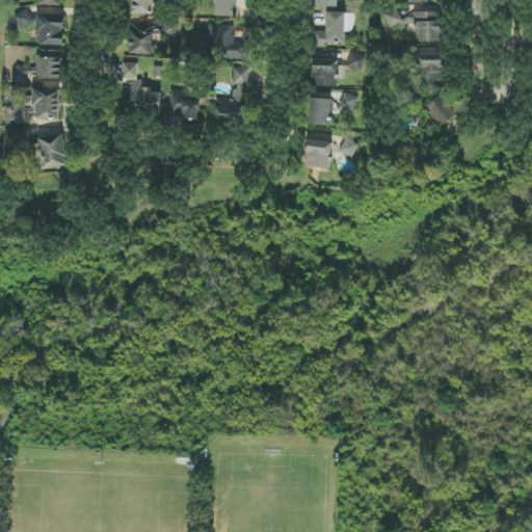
[(131,0),(131,15),(153,15),(153,0),(131,0)]
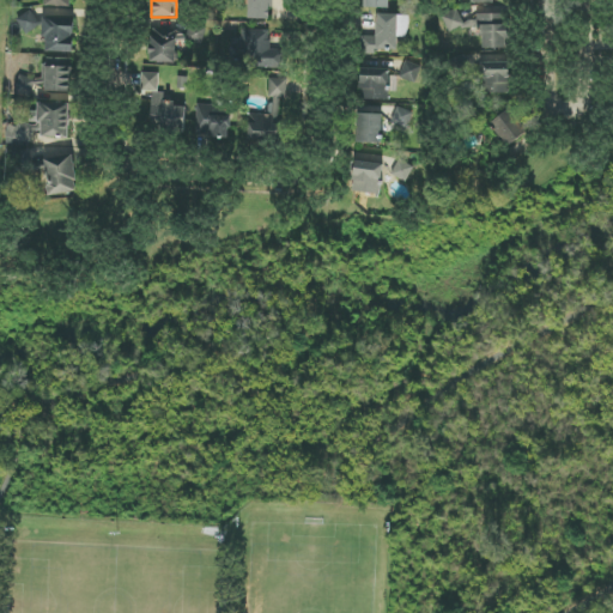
[(248,0),(249,19),(269,20),(269,0),(248,0)]
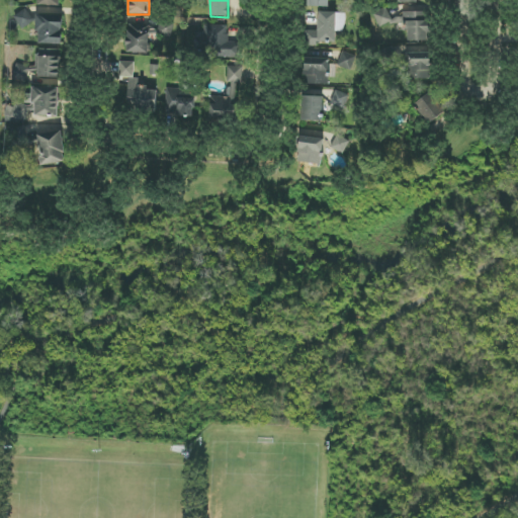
[(14,16),(22,29),(34,22),(27,9),(14,16)]
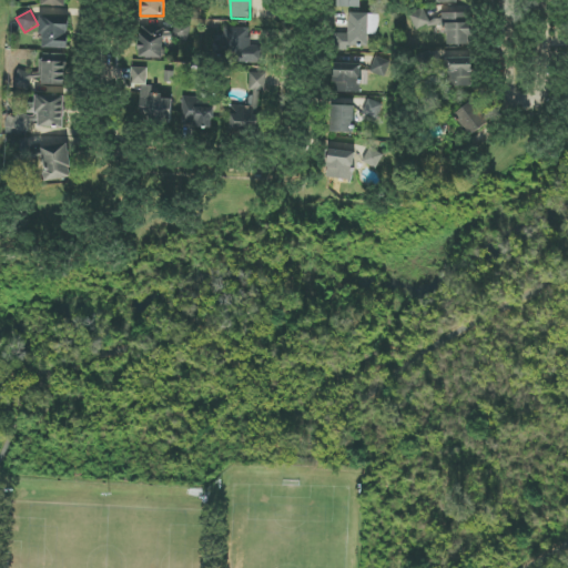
[(447,46),(472,44),(470,12),(442,13),(442,20),(427,20),(427,11),(412,12),(412,27),(447,26),(447,46)]
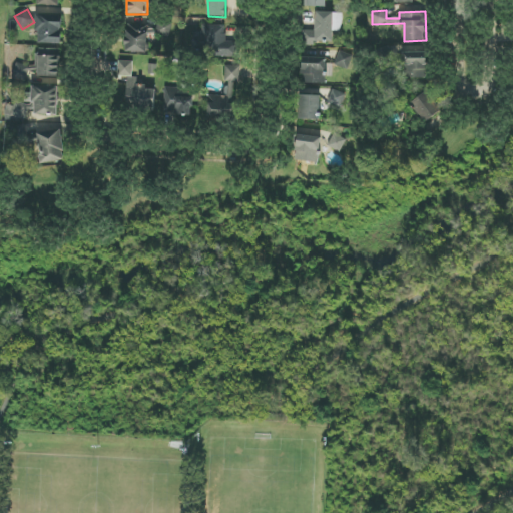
[(342,13),(316,12),(315,31),(305,31),(305,46),(315,46),(315,41),(333,41),(333,31),(342,31),(342,13)]
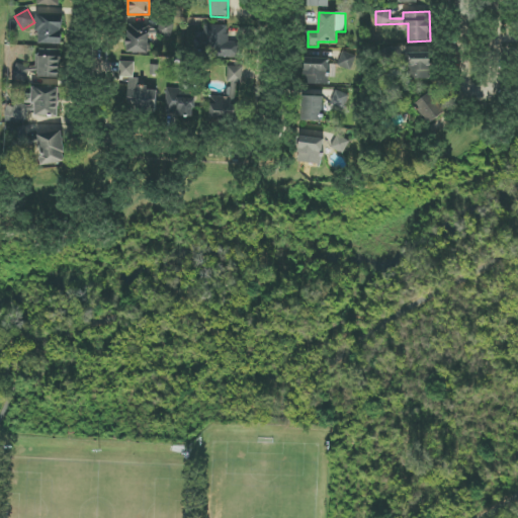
[(36,44),(62,45),(63,17),(37,16),(36,44)]
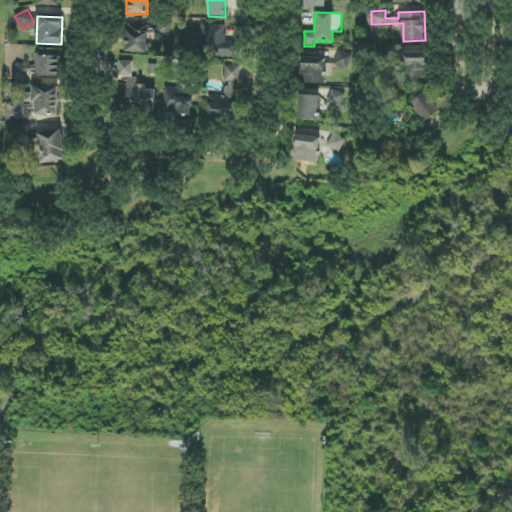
[(147,53),(147,35),(170,36),(171,20),(158,20),(158,26),(126,24),(125,52),(147,53)]
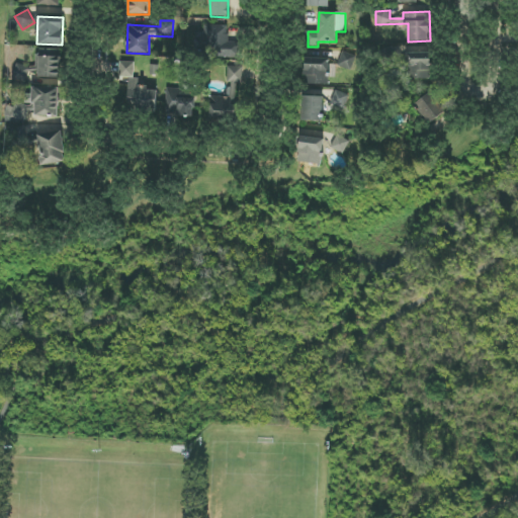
[(228,26),(204,25),(204,34),(203,34),(202,60),(240,60),(240,42),(228,42),(228,26)]
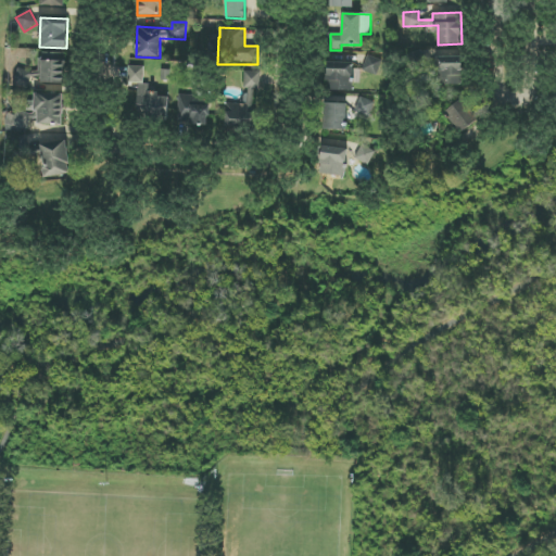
[(64,81),(65,53),(40,52),(40,71),(15,71),(15,87),(30,87),(30,81),(64,81)]
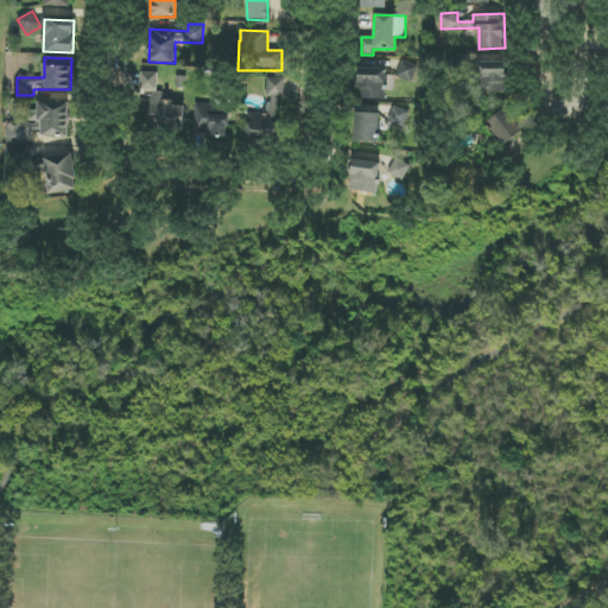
[(413,82),(418,67),(401,61),(397,77),(413,82)]
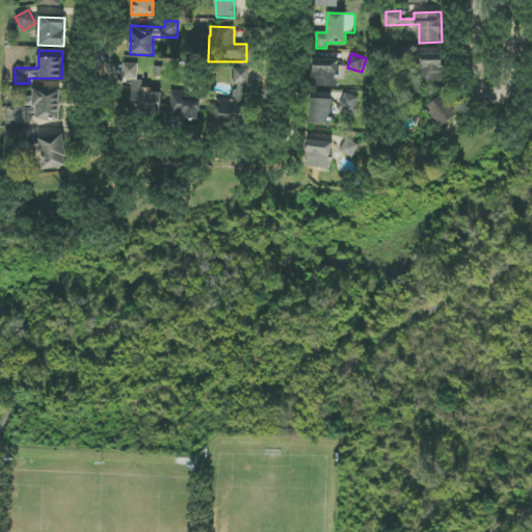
[(442,54),(418,55),(419,81),(443,81),(442,54)]
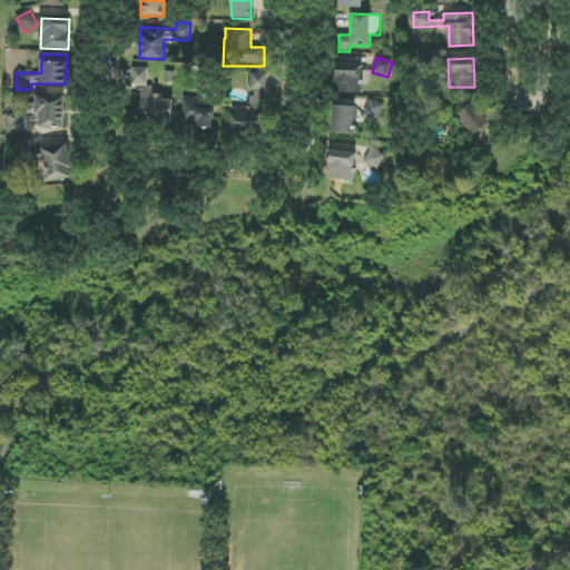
[(344,94),(362,92),(362,85),(366,85),(366,64),(336,65),(336,84),(344,84),(344,94)]
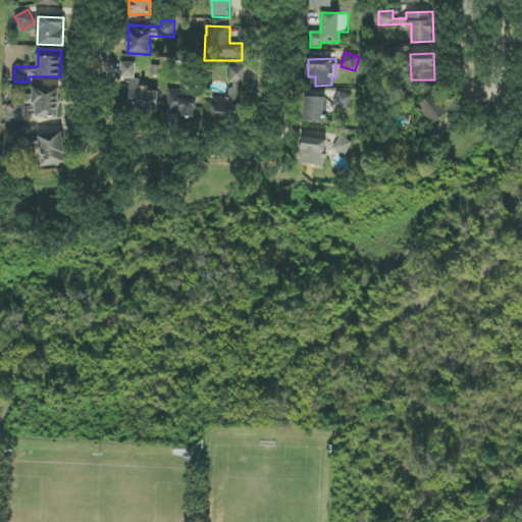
[(137,63),(120,62),(120,79),(129,79),(128,110),(157,111),(158,91),(148,91),(148,87),(136,86),(137,63)]
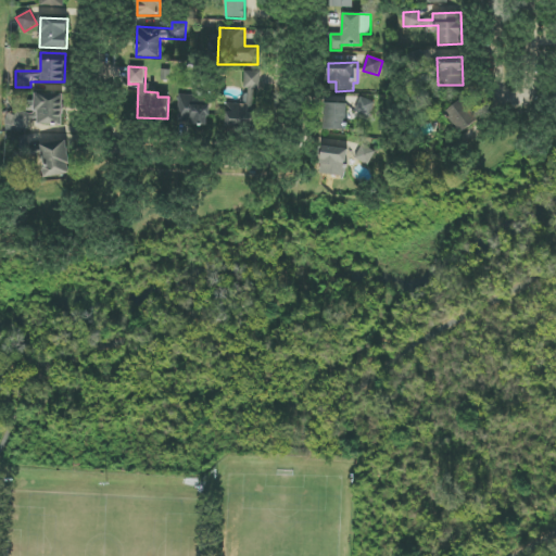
[(225,126),(251,127),(252,106),(253,106),(253,89),(261,89),(261,72),(245,72),(245,95),(241,95),(241,104),(226,104),(225,126)]
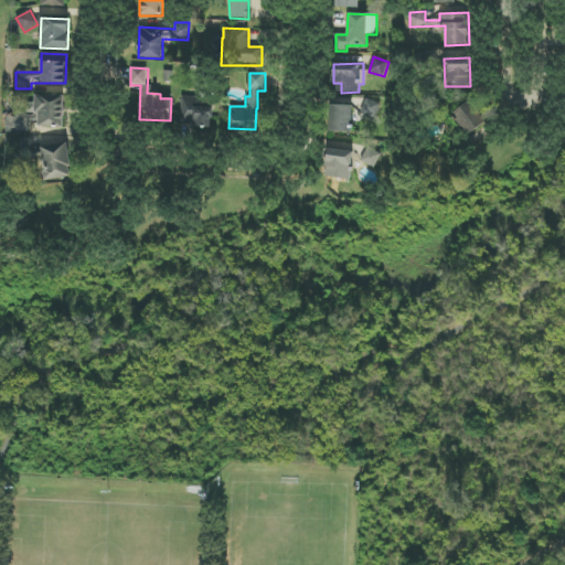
[(64,96),(35,95),(34,116),(13,115),(13,130),(33,131),(33,127),(63,128),(64,96)]
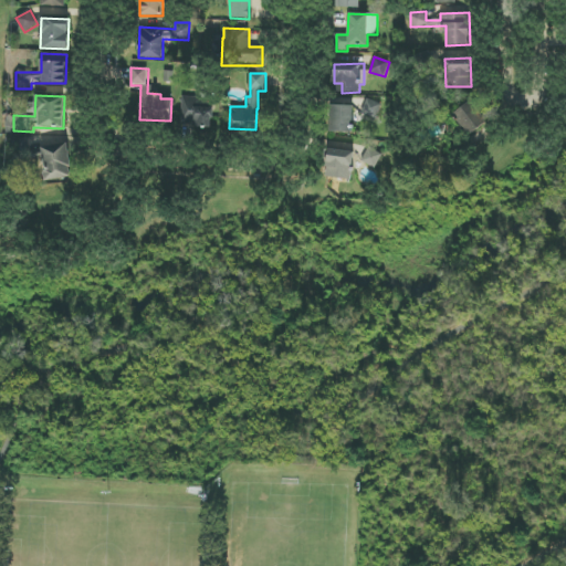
[(213,98),(181,97),(180,125),(212,126),(213,98)]
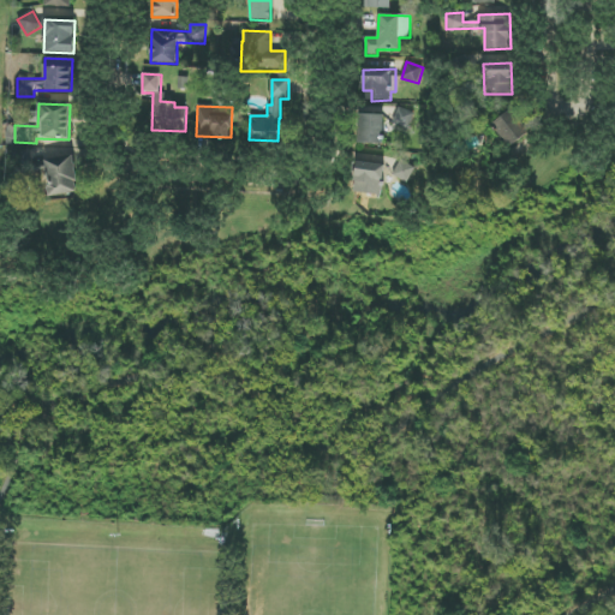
[(408,130),(415,113),(399,107),(393,124),(408,130)]
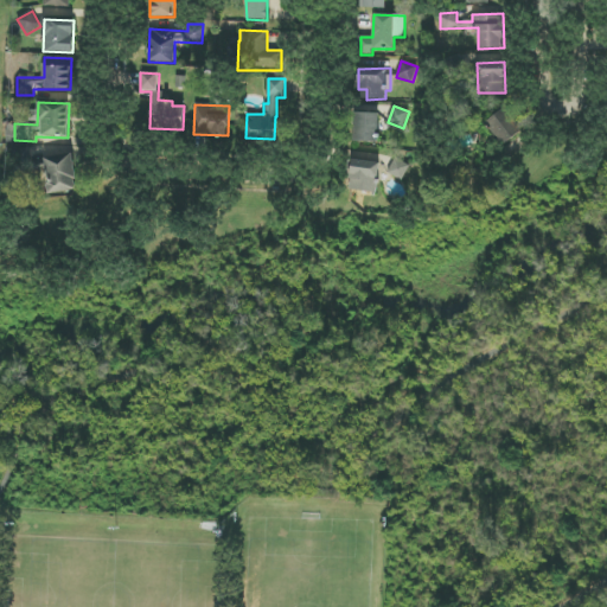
[(486,123),(504,146),(523,131),(504,108),(486,123)]
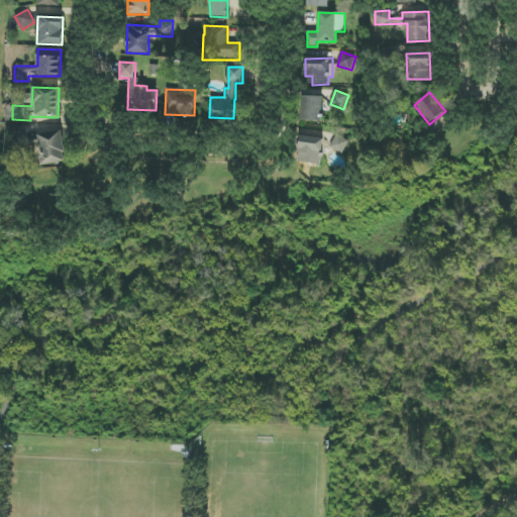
[(323,97),(302,96),(302,120),(322,121),(323,97)]
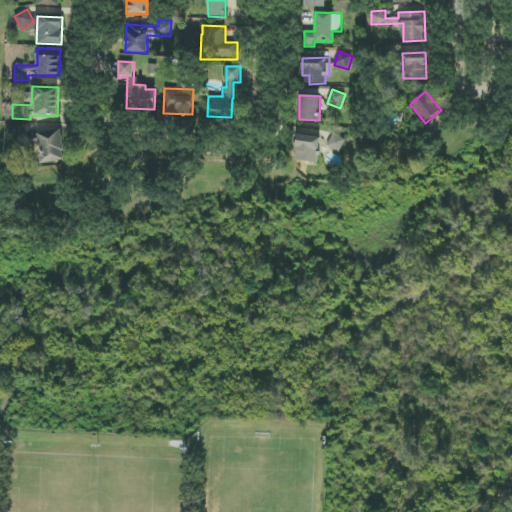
[(37,133),(40,163),(65,161),(61,130),(37,133)]
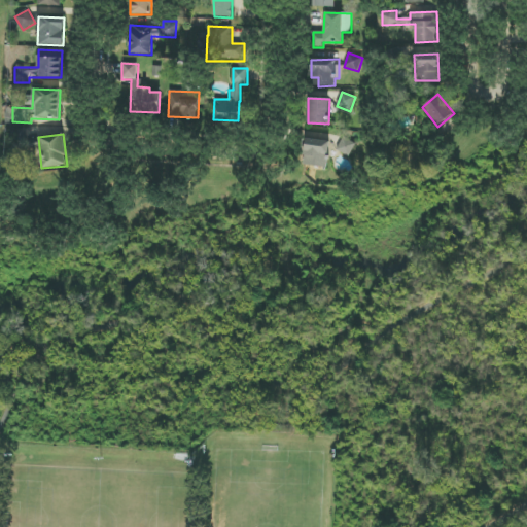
[(330,141),(305,138),(302,165),(326,168),(330,141)]
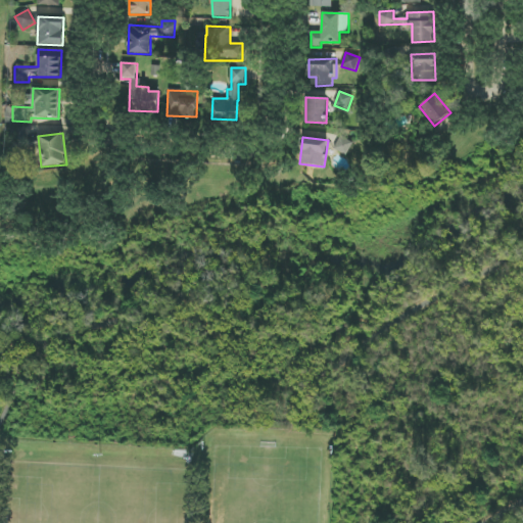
[(352,142),(339,137),(335,151),(347,155),(352,142)]
